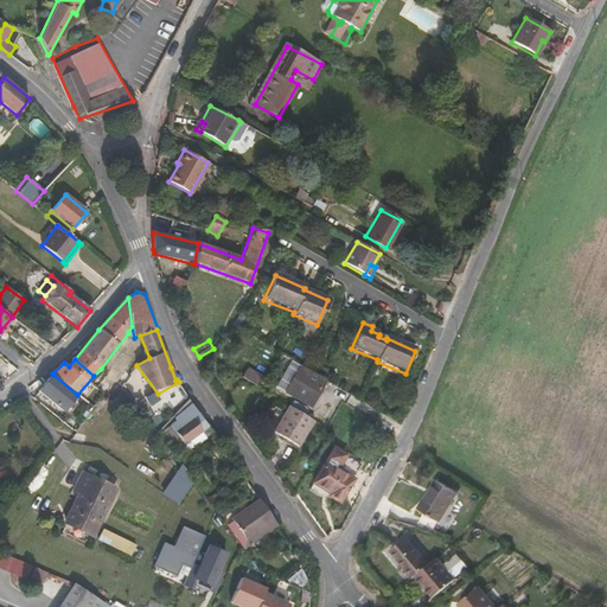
[(283,393),(310,408),(325,381),(299,366),(289,362),(274,387),(283,393)]
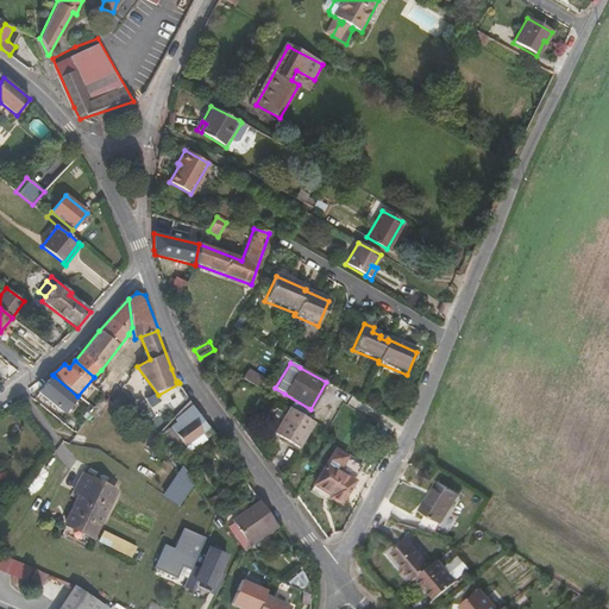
[(243,382),(257,390),(262,382),(249,374),(243,382)]
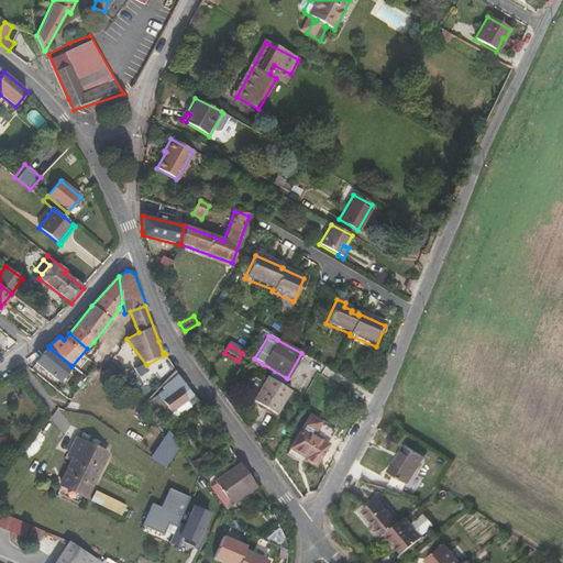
[(59,381),(72,366),(50,348),(37,363),(59,381)]
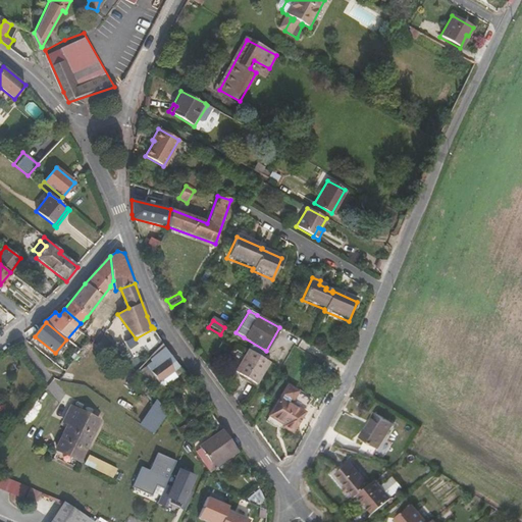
[(104,335),(90,325),(85,334),(98,345),(104,335)]
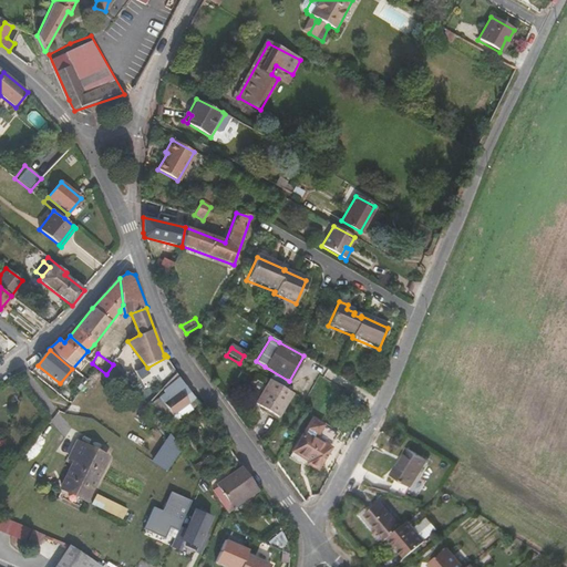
[(177,373),(167,357),(147,368),(164,389),(165,388),(166,389),(181,379),(177,375),(177,373)]
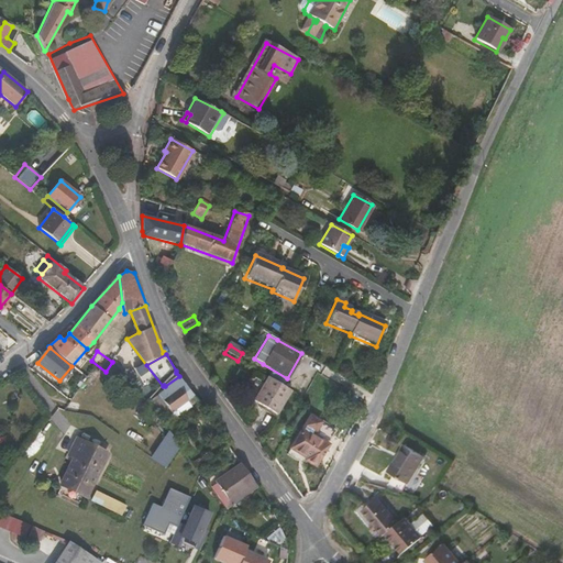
[(167,389),(158,395),(172,411),(194,395),(179,376),(165,386),(167,389)]
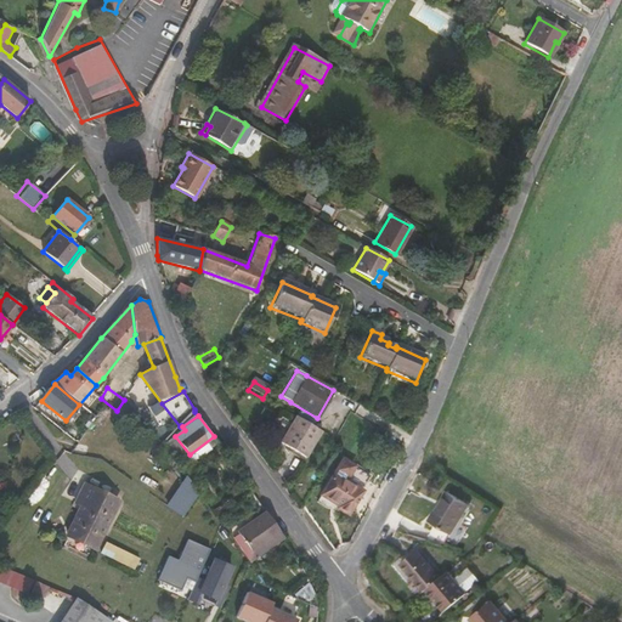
[(321,434),(297,419),(282,446),(306,461),(321,434)]
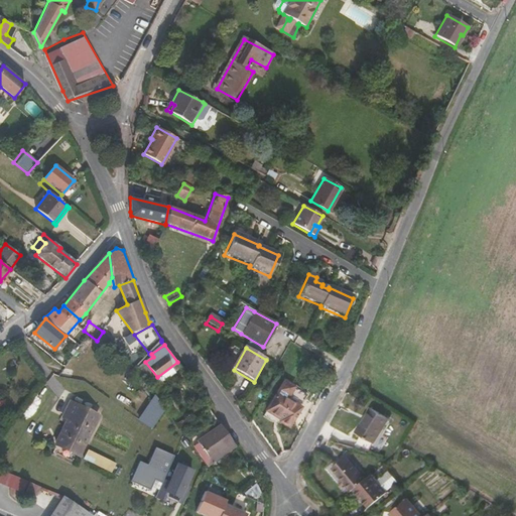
[(307,399),(284,384),(266,413),(289,427),(307,399)]
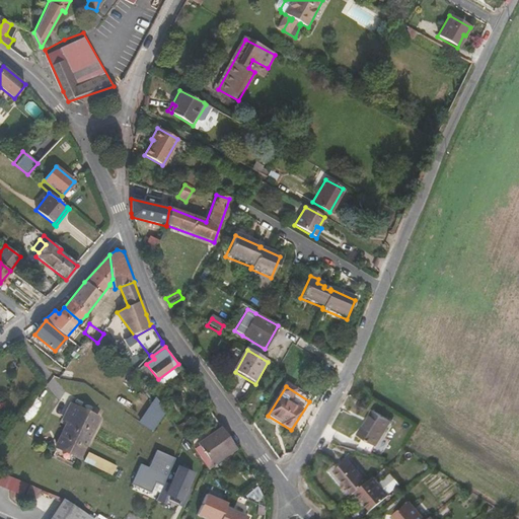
[(366,403),(367,404),(373,394),(366,389),(360,398),(367,401),(366,403)]
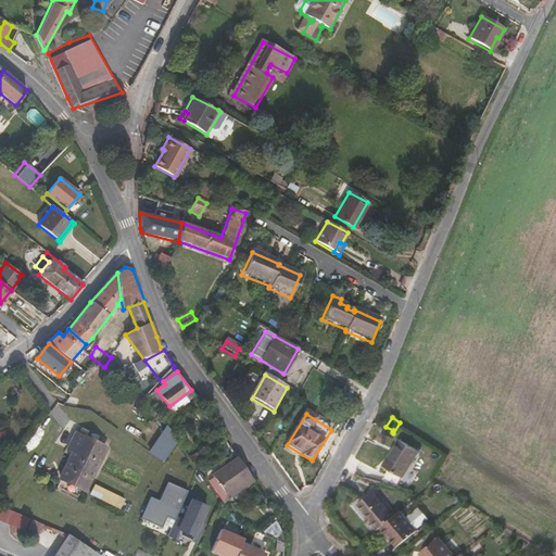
[(151,453),(165,463),(178,442),(168,429),(151,453)]
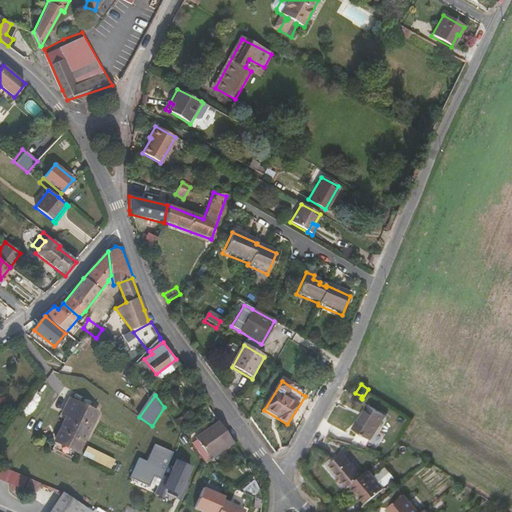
[(62,414),(66,416),(54,440),(77,452),(96,413),(69,399),(62,414)]
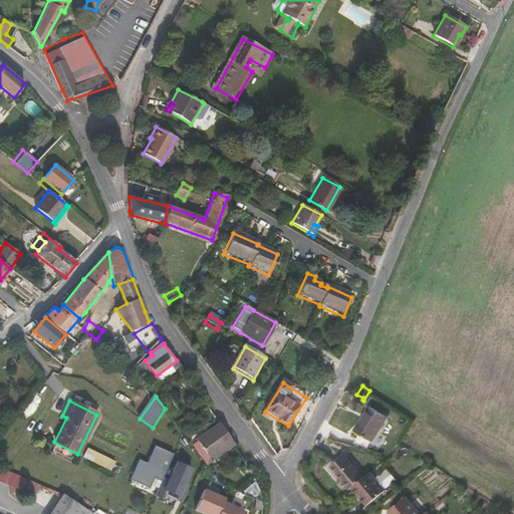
[(371,406),(356,430),(359,433),(352,445),(368,450),(375,438),(390,417),(371,406)]
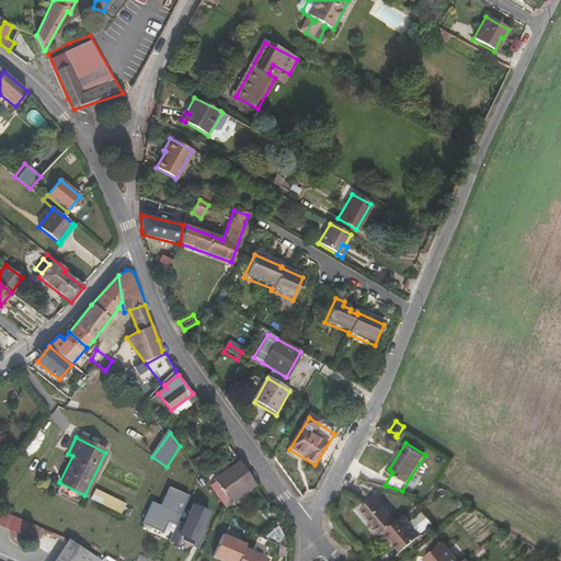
[(240,460),(216,479),(231,499),(255,481),(240,460)]
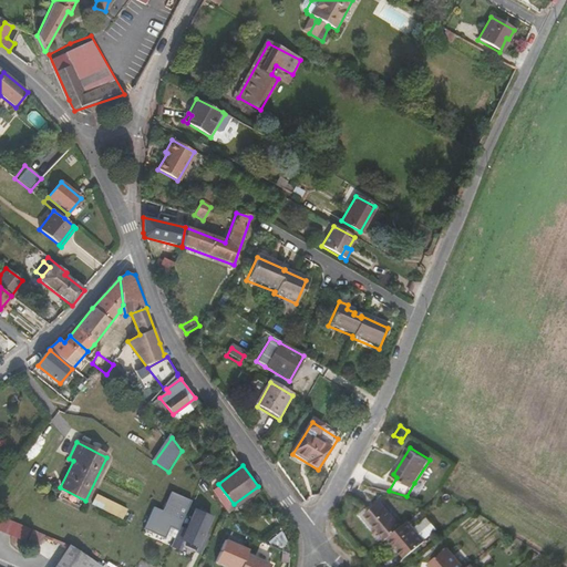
[(258,486),(234,504),(218,484),(210,490),(228,514),(260,490),(258,486)]
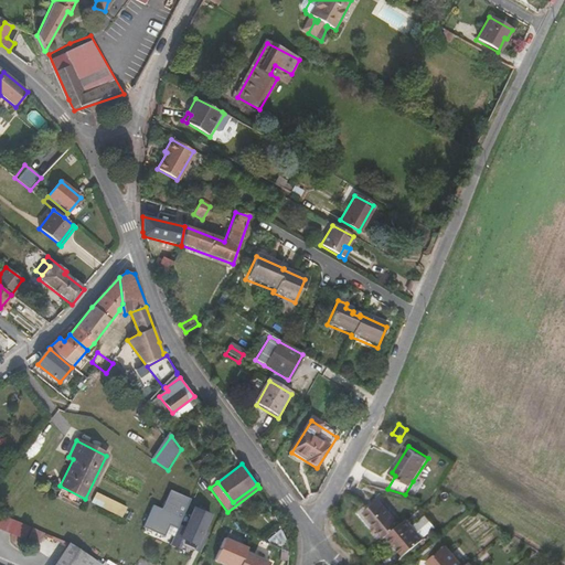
[(170,524),(179,528),(180,524),(191,498),(170,489),(162,508),(153,504),(144,526),(166,536),(170,524)]
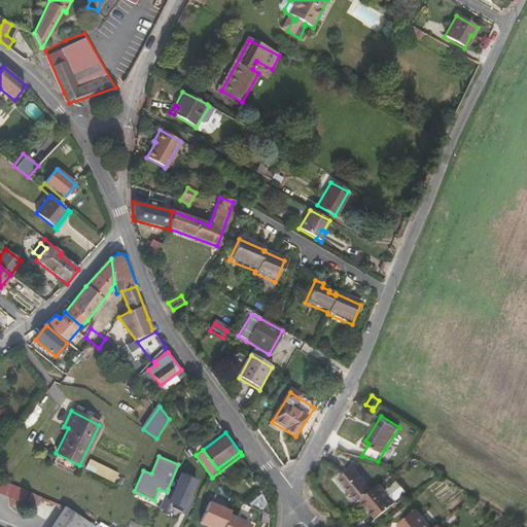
[(105,473),(108,467),(91,459),(86,467),(114,481),(115,478),(105,473)]
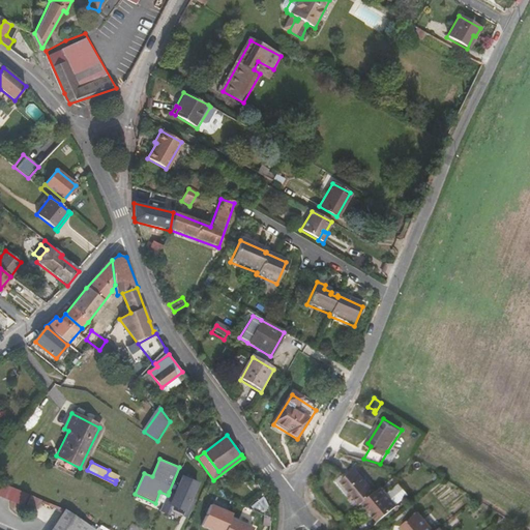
[(359,501),(361,500),(374,490),(354,466),(340,477),(359,501)]
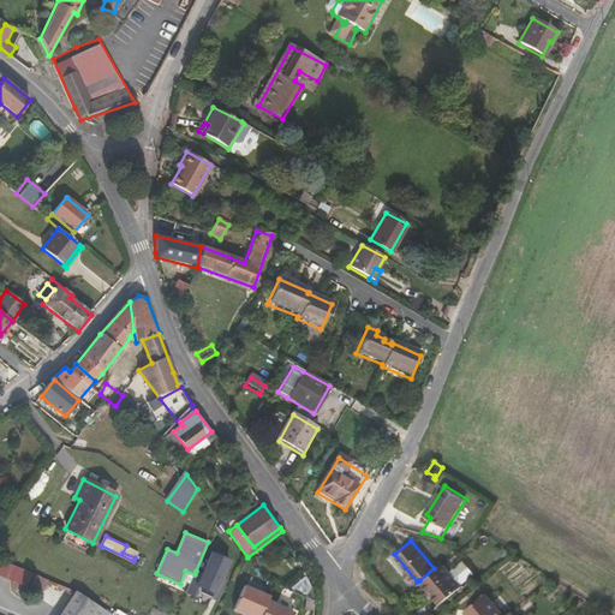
[(222,578),(231,560),(213,551),(203,573),(196,571),(195,574),(187,591),(197,596),(199,592),(214,598),(215,593),(220,596),(227,579),(222,578)]
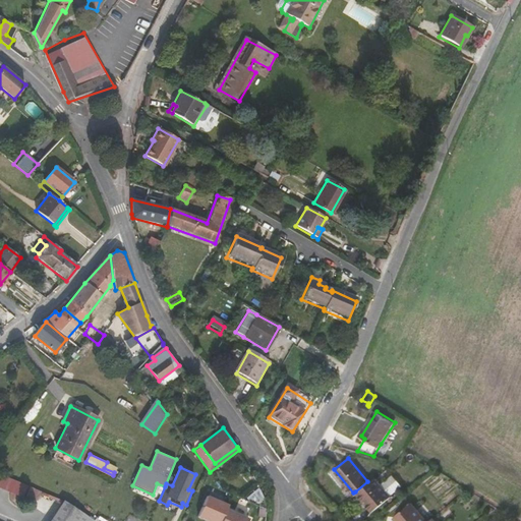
[(383,481),(392,473),(388,469),(379,476),(383,481)]
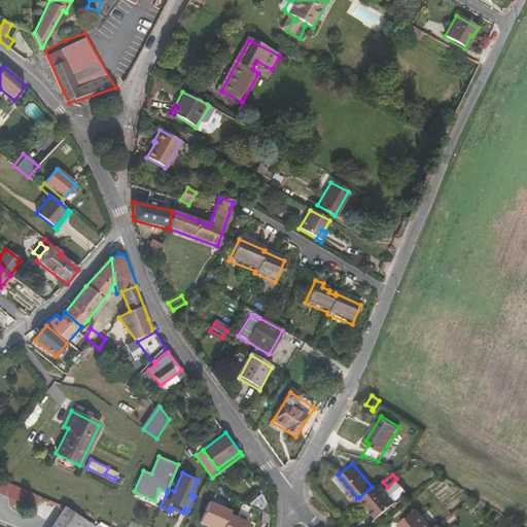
[(372,487),(359,497),(375,515),(394,500),(378,482),(372,487)]
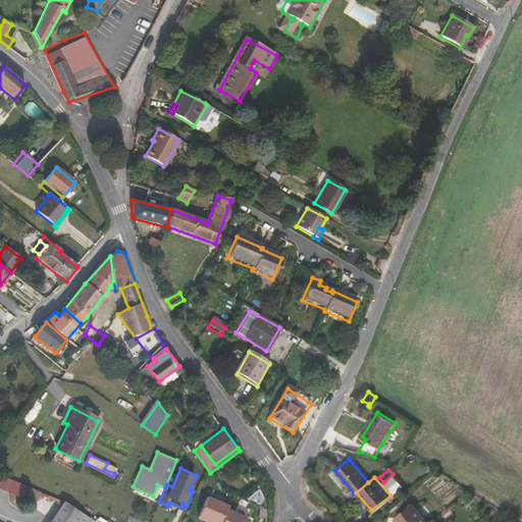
[(9,478),(5,487),(32,499),(36,489),(9,478)]
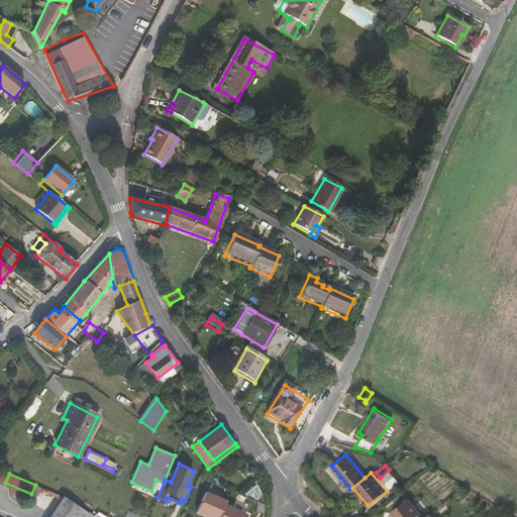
[(33,492),(44,496),(47,489),(36,485),(33,492)]
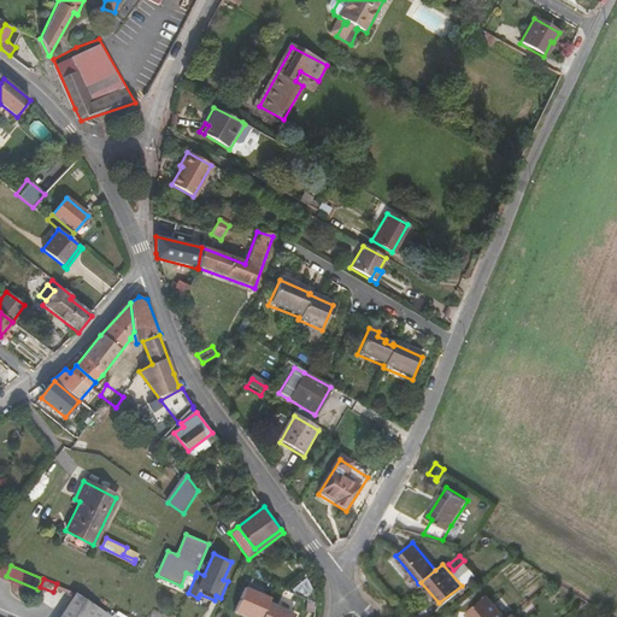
[(262,616),(269,603),(271,597),(246,586),(235,611),(250,616),(262,616)]
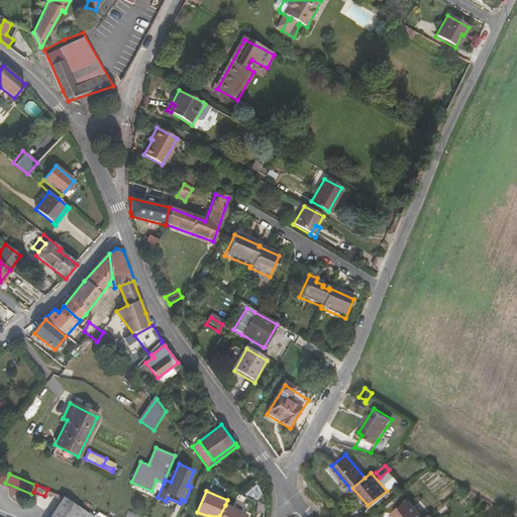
[(393,516),(422,516),(406,498),(390,513),(393,516)]
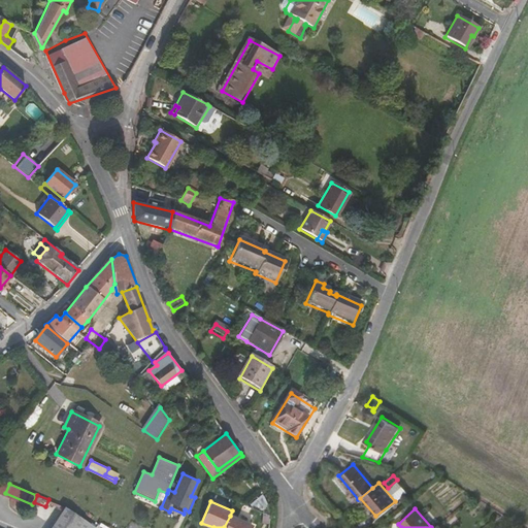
[(74,527),(81,517),(71,509),(60,527),(62,527),(66,523),(74,527)]
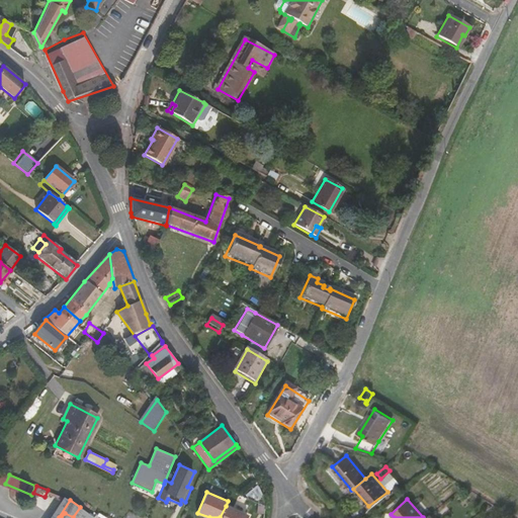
[(246,517),(248,515),(226,506),(220,517),(246,517)]
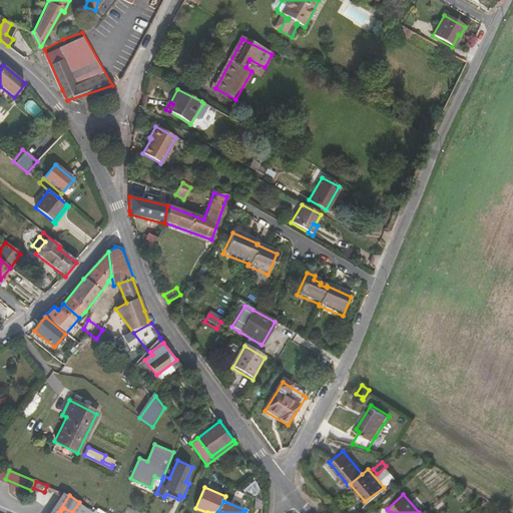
[(93,512),(94,511),(79,502),(72,512),(64,508),(60,512),(93,512)]
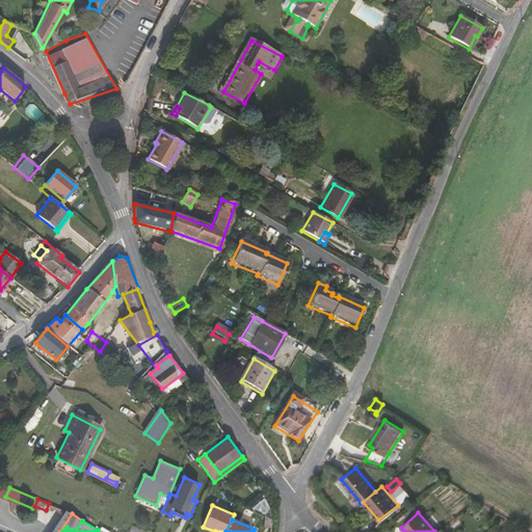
All buildings are outlined.
